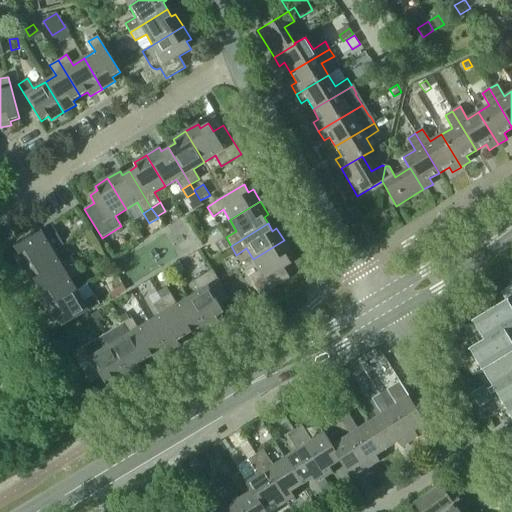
[(15,257),(22,270),(53,251),(47,240),(57,234),(51,225),(41,231),(14,247),(19,255),(15,257)]
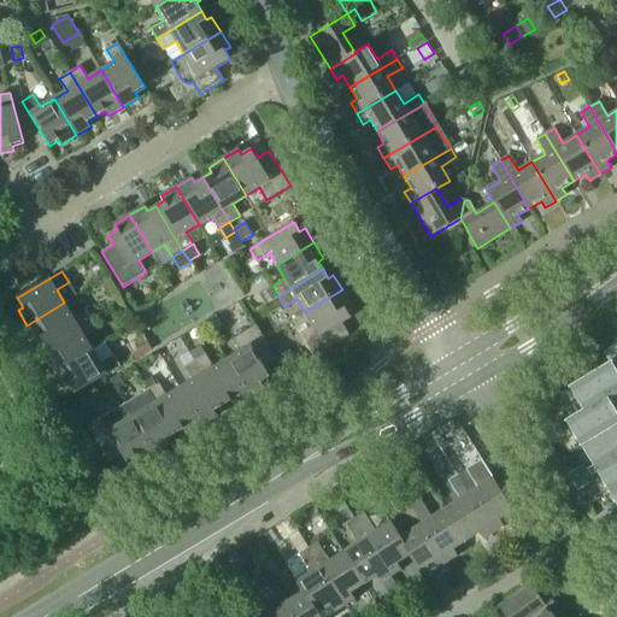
[(270,288),(259,294),(266,305),(277,298),(270,288)]
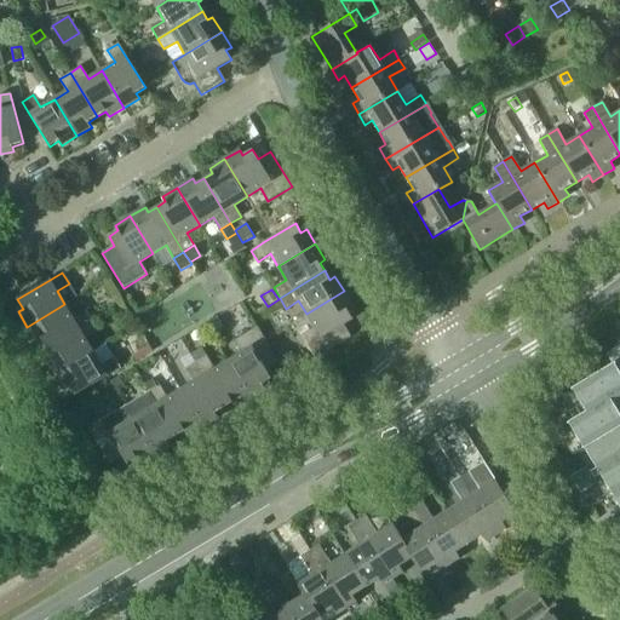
[(352,306),(344,291),(306,314),(315,327),(302,336),(316,359),(351,338),(344,325),(354,320),(348,310),(352,306)]
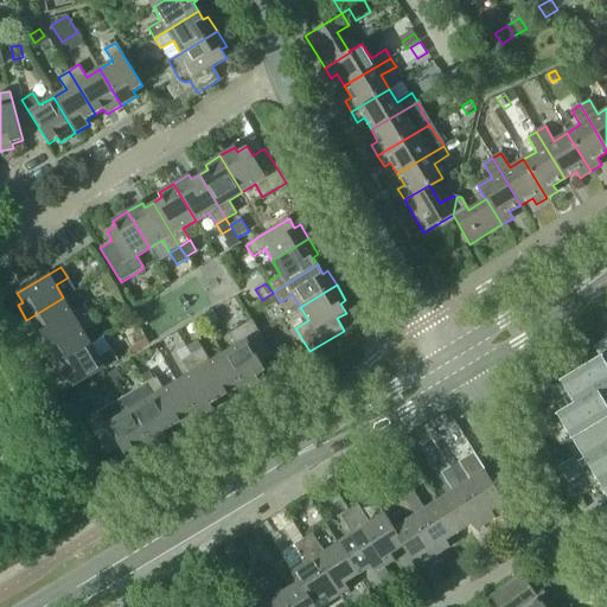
[(71,311),(63,298),(26,320),(36,334),(40,332),(45,340),(89,314),(83,304),(71,311)]
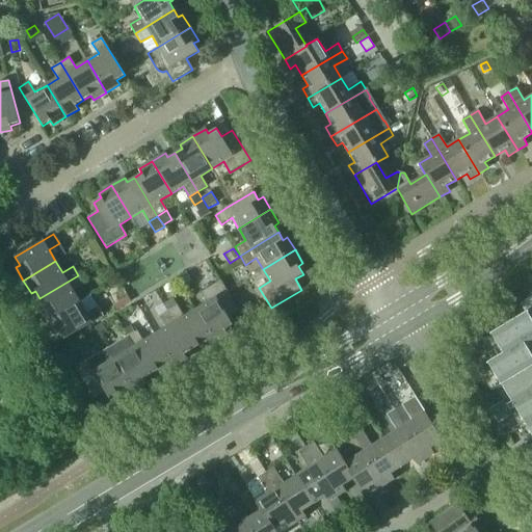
[(187,271),(177,278),(182,287),(192,281),(187,271)]
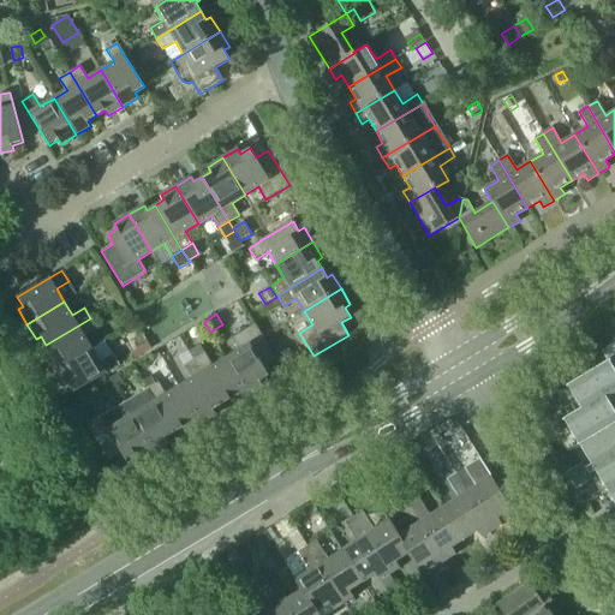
[(46,356),(55,371),(93,348),(84,335),(96,328),(90,318),(46,345),(52,353),(46,356)]
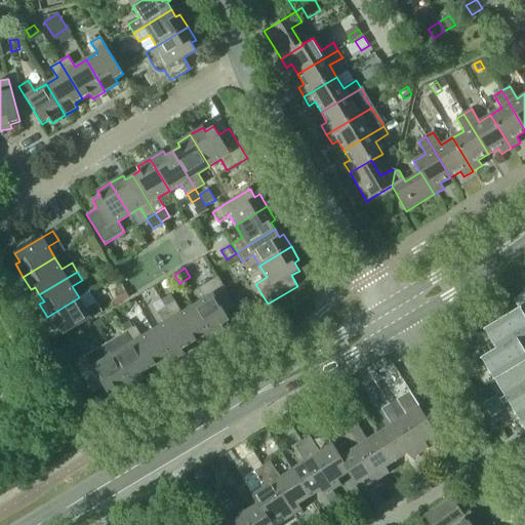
[(204,299),(193,306),(211,337),(225,330),(223,325),(230,321),(225,313),(235,307),(217,277),(198,288),(204,299)]
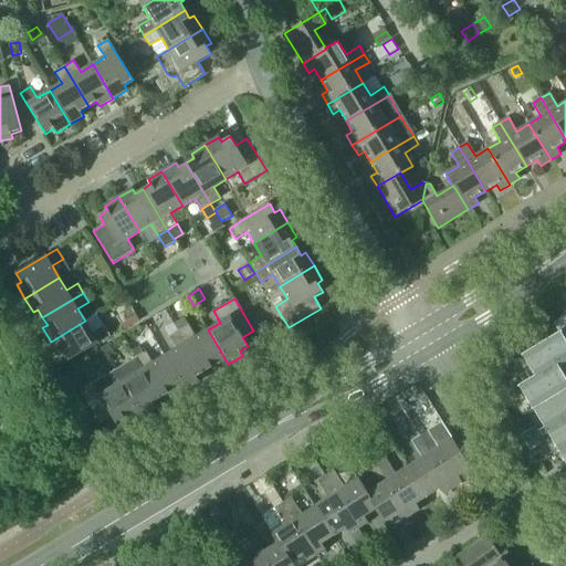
[(136,315),(122,324),(125,329),(139,321),(136,315)]
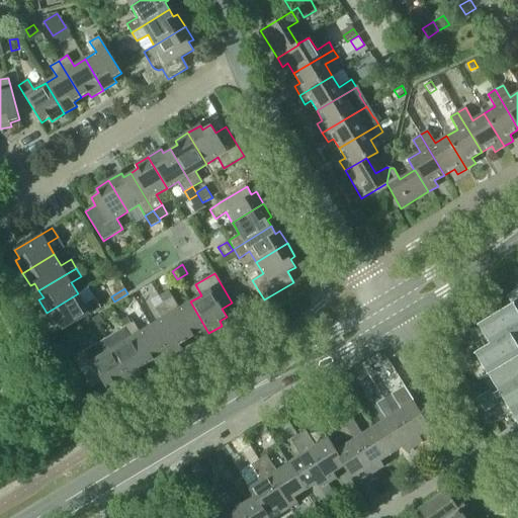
[(517,288),(507,295),(512,305),(498,313),(517,344),(517,342),(517,288)]
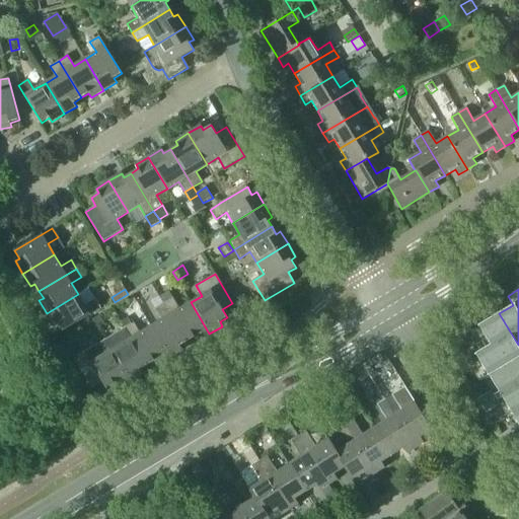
[(164,304),(173,299),(168,291),(159,296),(164,304)]
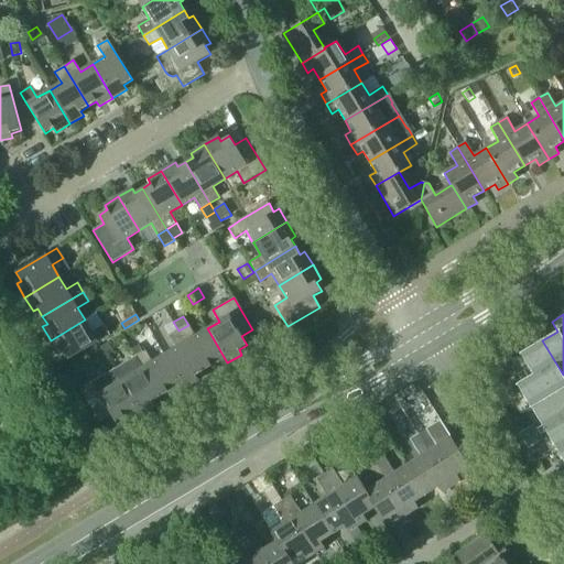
[(85,320),(51,340),(60,354),(64,351),(68,360),(98,343),(98,342),(109,335),(102,325),(91,332),(85,320)]
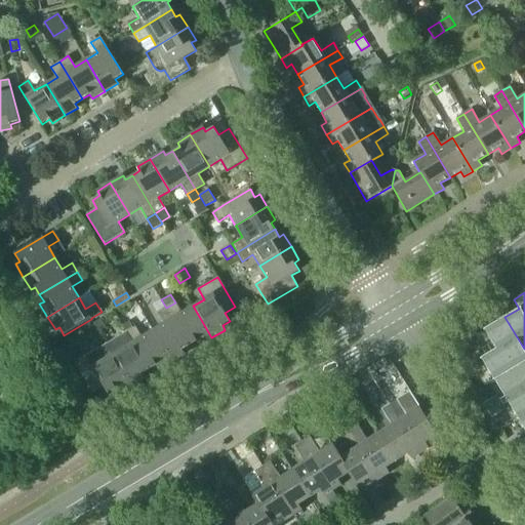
[(199,346),(211,337),(193,306),(182,313),(175,303),(166,308),(189,346),(196,340),(199,346)]
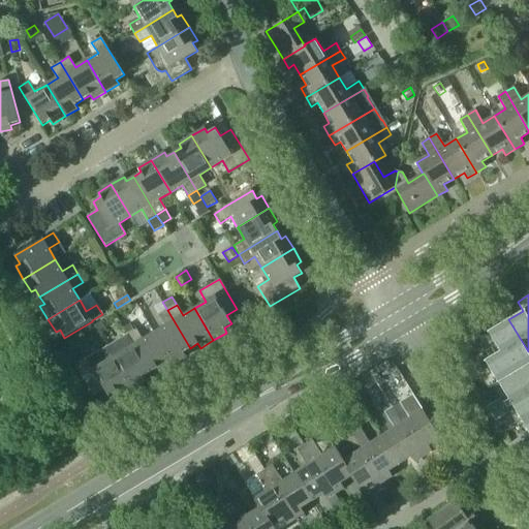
[(183,352),(190,348),(167,310),(158,315),(165,325),(154,333),(173,365),(186,356),(183,352)]
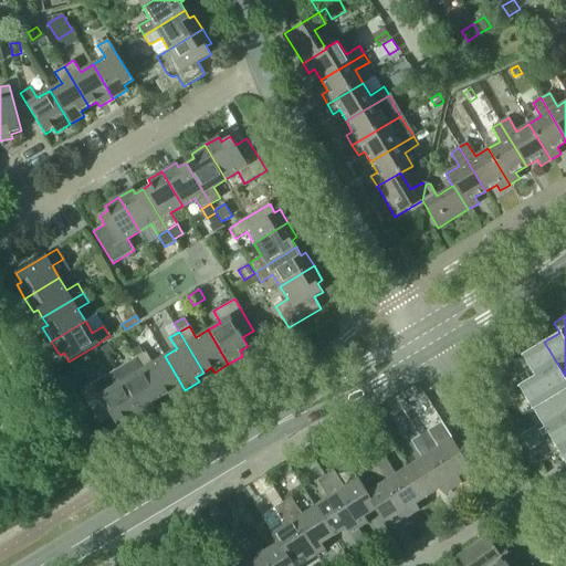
[(562,469),(546,478),(552,486),(565,478),(565,377),(565,376),(544,342),(512,362),(520,376),(494,391),(504,407),(519,398),(535,426),(520,435),(530,450),(545,441),(562,469)]
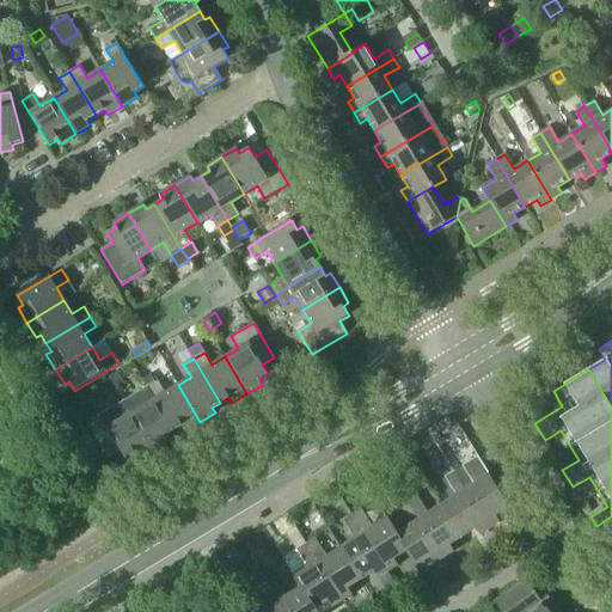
[(158,380),(147,386),(173,430),(182,426),(185,430),(200,422),(178,385),(165,392),(158,380)]
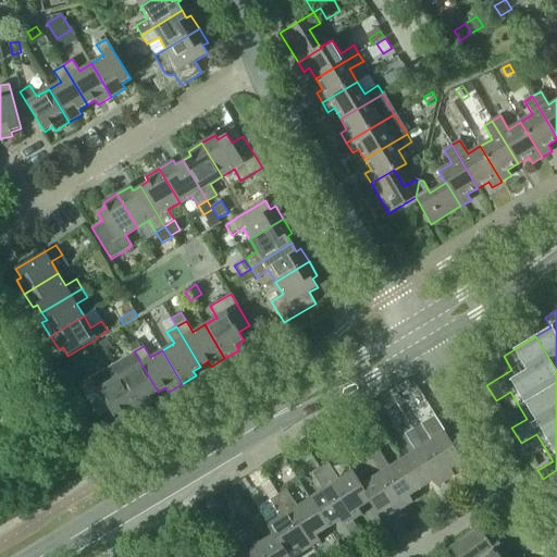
[(150,396),(158,392),(134,351),(112,364),(139,409),(153,400),(150,396)]
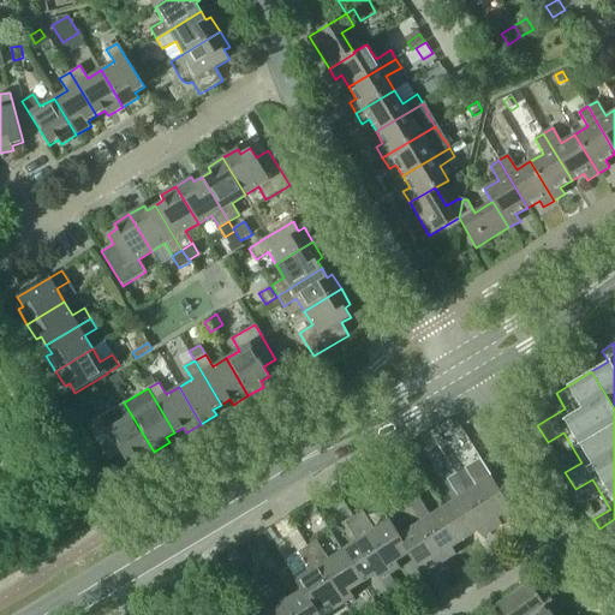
[(124,402),(111,411),(88,424),(108,459),(121,452),(127,461),(136,457),(139,461),(154,452),(124,402)]
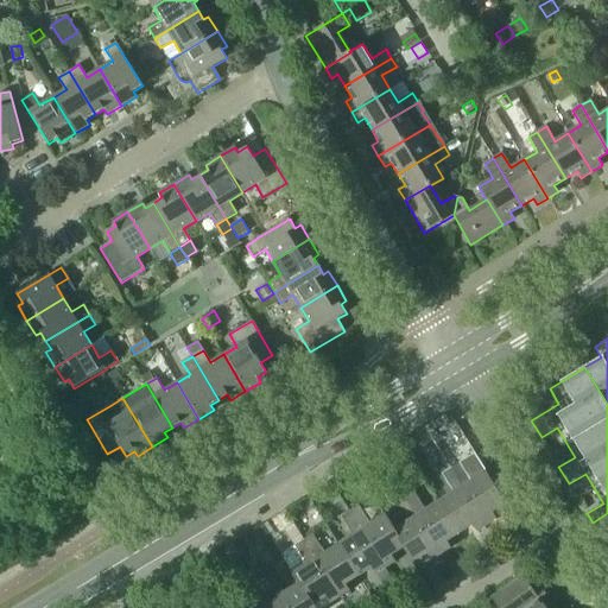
[(444,416),(425,426),(428,430),(430,435),(455,420),(453,417),(444,416)]
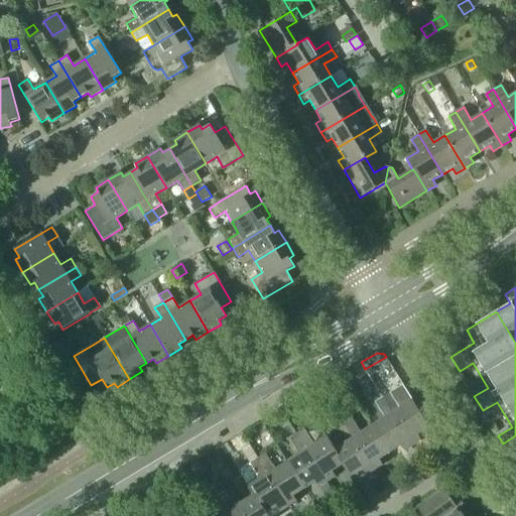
[(418,434),(429,427),(412,400),(400,408),(390,392),(382,397),(413,445),(421,440),(418,434)]
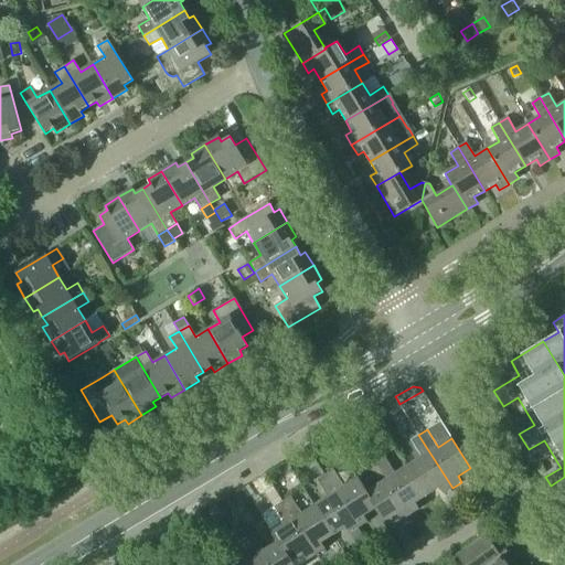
[(443,493),(452,488),(418,435),(411,440),(420,457),(408,466),(427,494),(439,487),(443,493)]
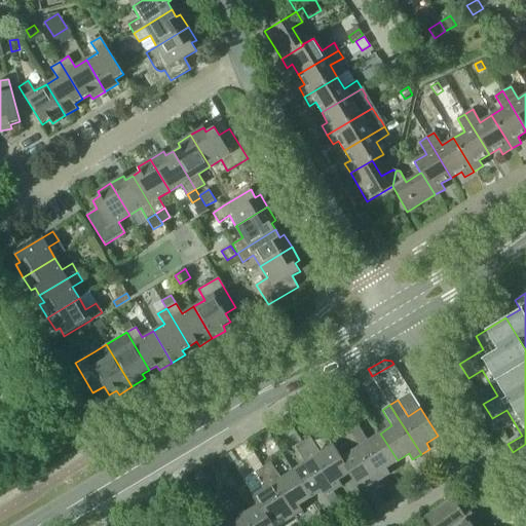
[(386,467),(398,460),(380,434),(368,441),(358,425),(350,429),(381,479),(390,474),(386,467)]
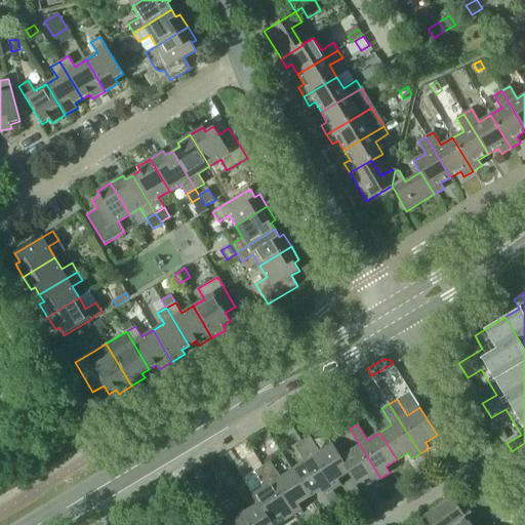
[(372,484),(380,478),(350,429),(341,434),(352,449),(340,456),(339,457),(349,472),(349,473),(357,485),(368,478),(372,484)]
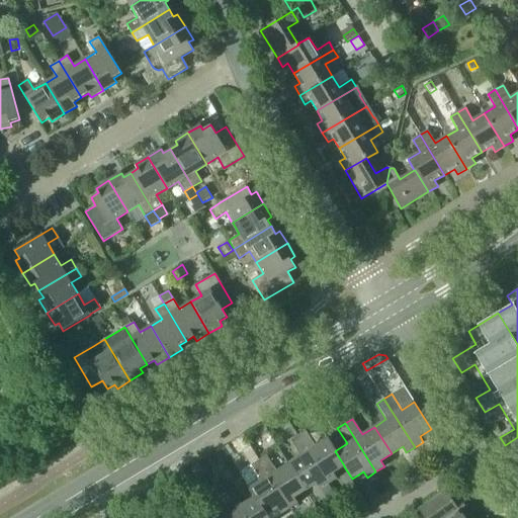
[(333,472),(344,466),(344,465),(335,451),(336,450),(328,438),(316,446),(306,430),(297,435),(329,484),(337,479),(333,472)]
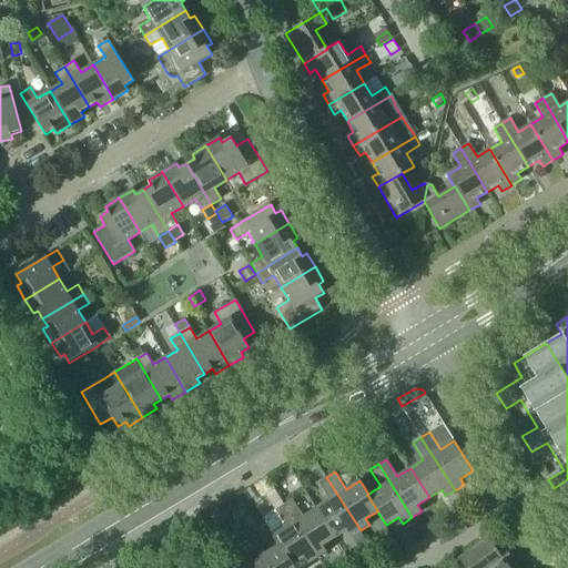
[(328,499),(316,508),(335,538),(347,530),(351,536),(352,536),(361,530),(326,477),(318,483),(328,499)]
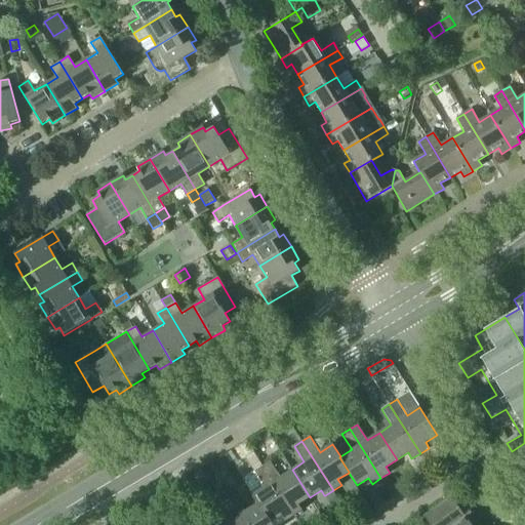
[(298,505),(310,497),(292,470),(280,477),(271,461),(263,467),(293,516),(303,510),(298,505)]
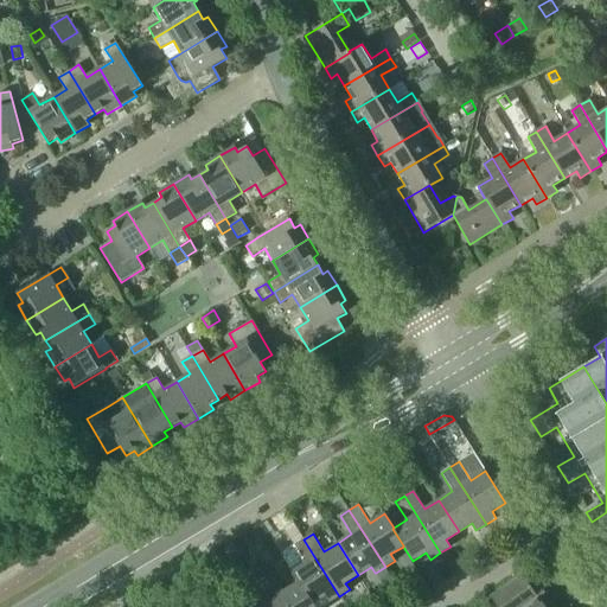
[(291,573),(298,582),(298,581),(312,604),(313,602),(325,595),(330,602),(339,596),(304,540),(294,544),(306,563),(291,573)]
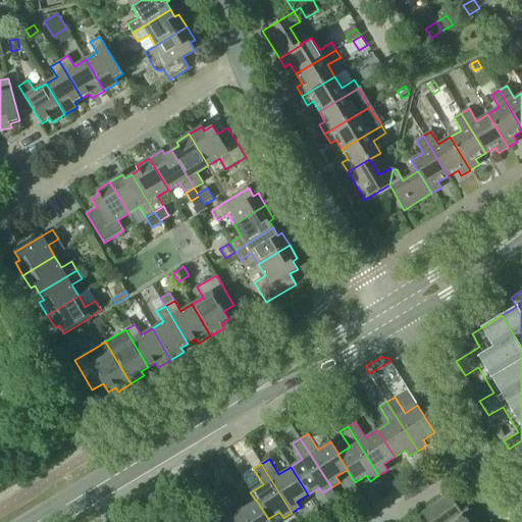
[(200,466),(192,471),(197,477),(204,472),(200,466)]
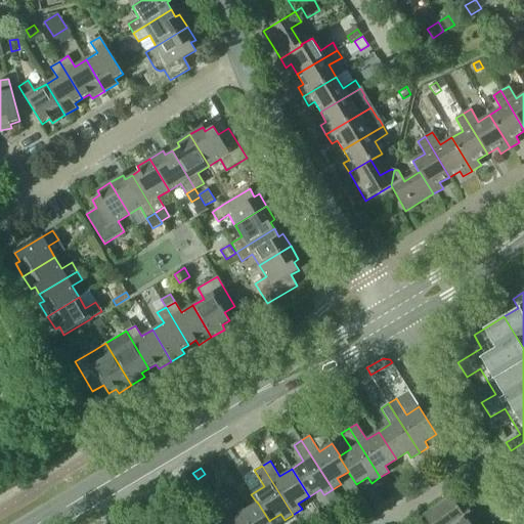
[(333,489),(324,494),(331,503),(338,497),(333,489)]
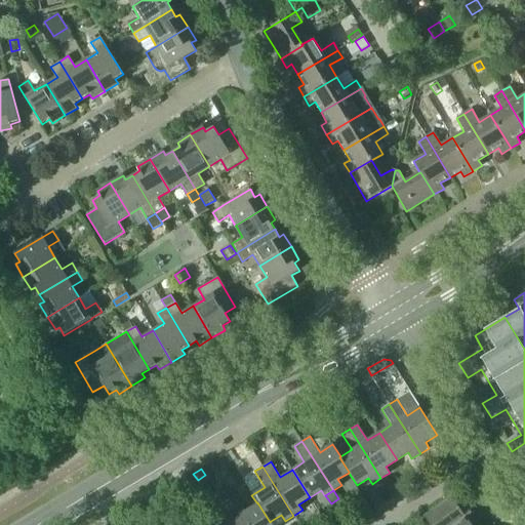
[(273,524),(271,521),(270,522),(257,502),(257,503),(246,511),(236,495),(229,500),(244,524),(273,524)]
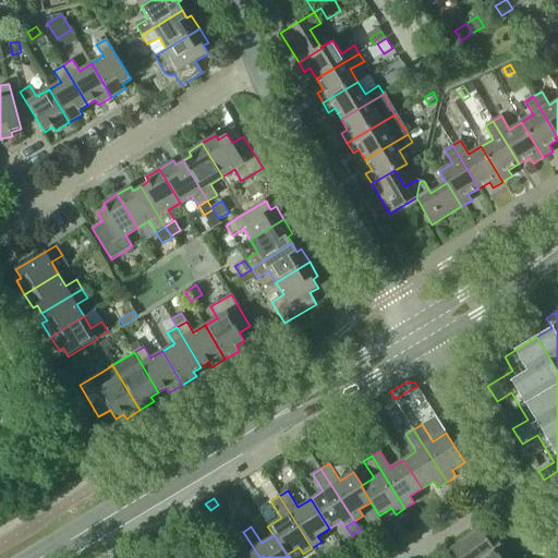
[(480,528),(451,548),(458,557),(481,557),(500,544),(494,535),(488,540),(480,528)]
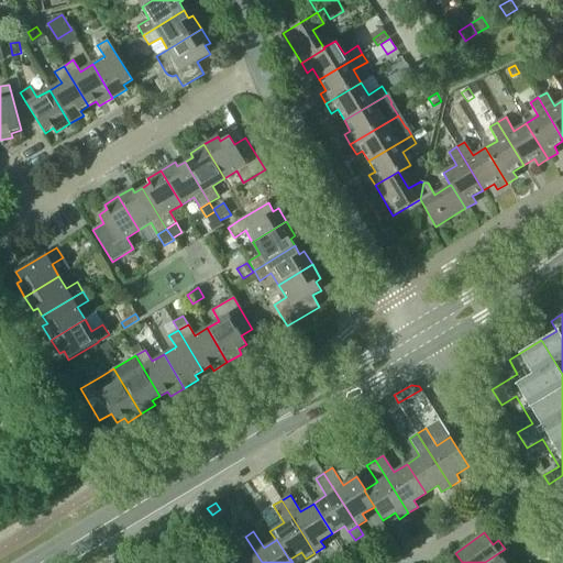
[(262,562),(245,537),(243,537),(236,541),(247,559),(239,562),(262,562)]
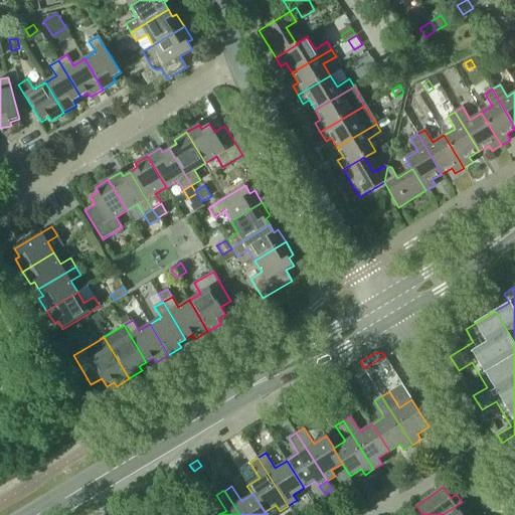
[(444,514),(463,514),(462,514),(468,510),(462,502),(444,514)]
